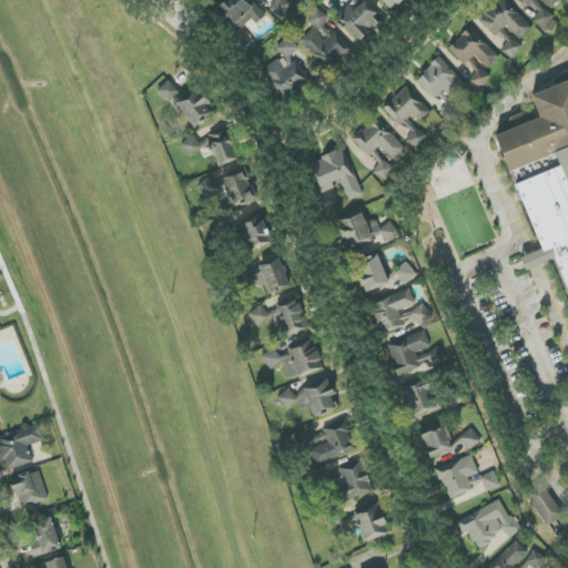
[(262,14),(251,0),(227,0),(216,9),(237,34),(262,14)]
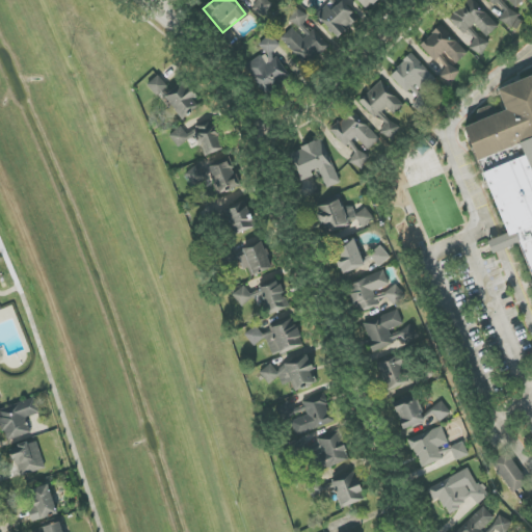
[(338,38),(360,19),(343,0),(335,7),(329,2),(317,14),(338,38)]
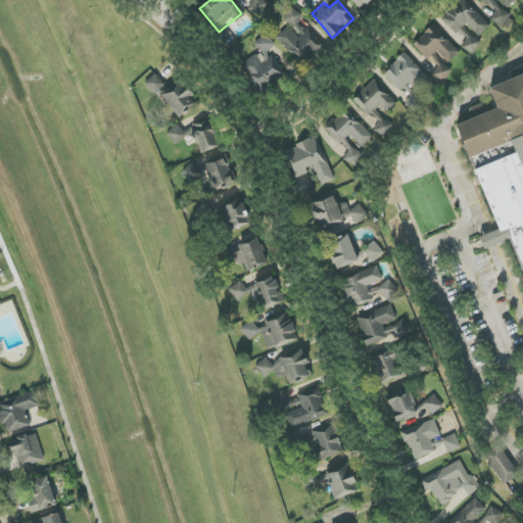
[(351,0),(360,9),(371,0),(351,0)]
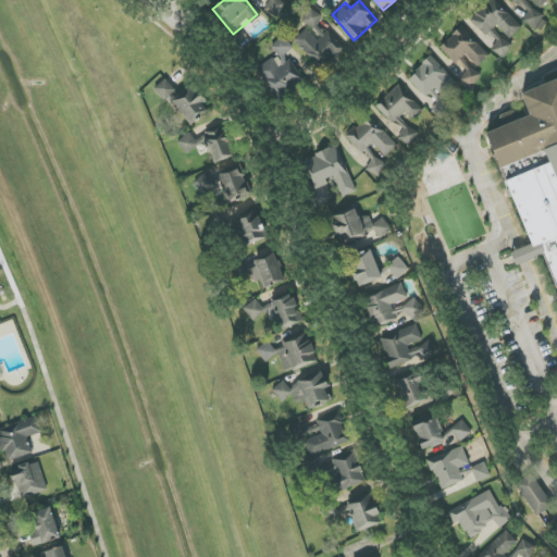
[(490,0),(470,20),(485,36),(497,25),(510,39),(522,27),(495,0),(490,0)]
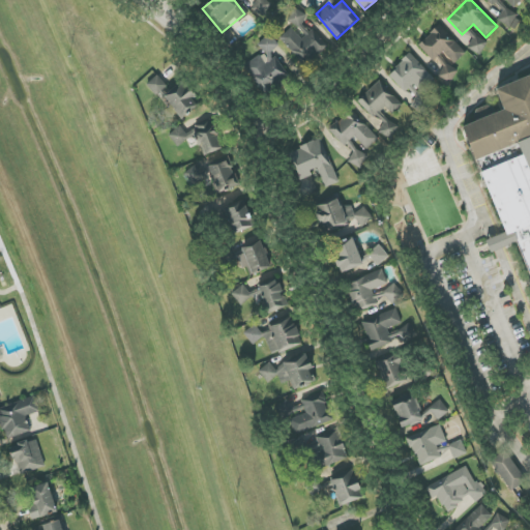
[(486,0),(487,0),(503,11),(497,20),(511,29),(518,24),(522,18),(505,7),(500,1),(500,0),(503,0),(516,7),(524,0),(486,0)]
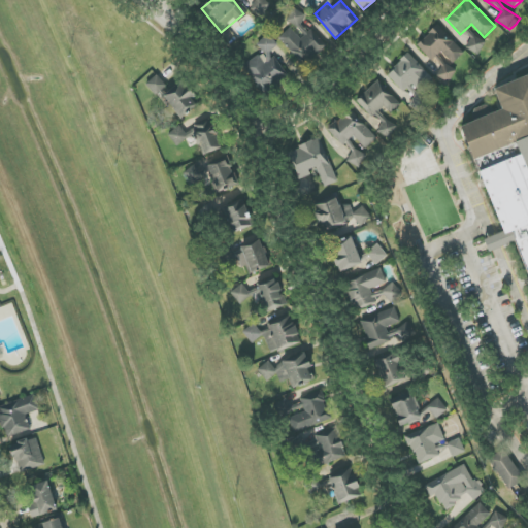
[(278,39),(305,65),(325,43),(310,30),(309,32),(300,24),(305,18),(296,8),(285,20),(291,26),(278,39)]
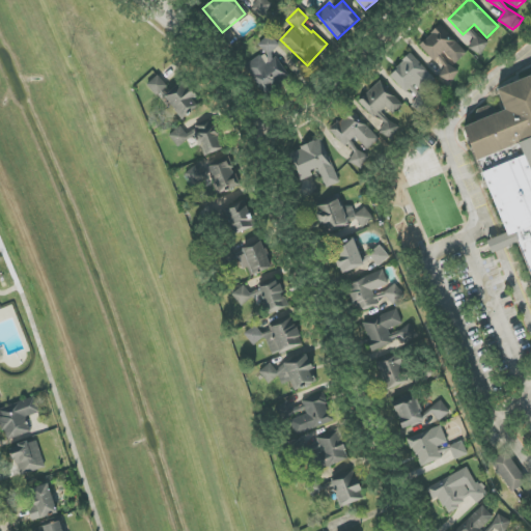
[(435,61),(444,52),(455,64),(467,53),(441,25),(419,45),(435,61)]
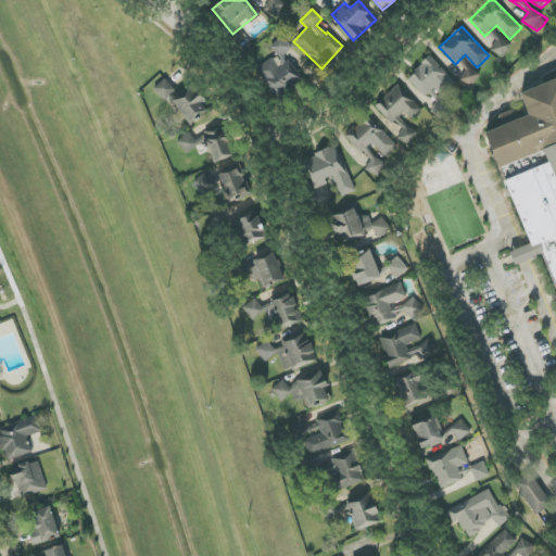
[(490,52),(503,59),(512,43),(491,32),(489,36),(496,40),(490,52)]
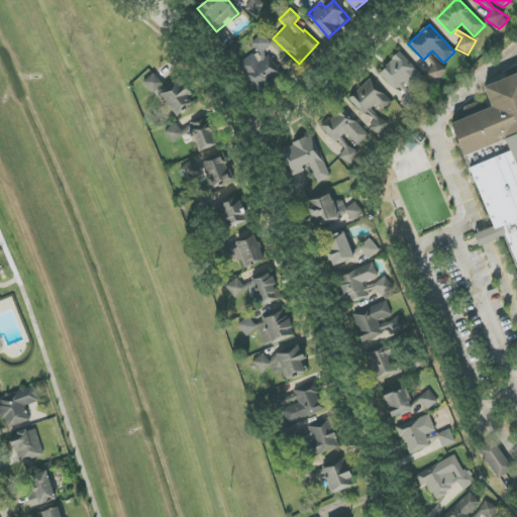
[(251,41),(259,53),(239,65),(256,90),(283,73),(268,49),(272,46),(264,34),(251,41)]
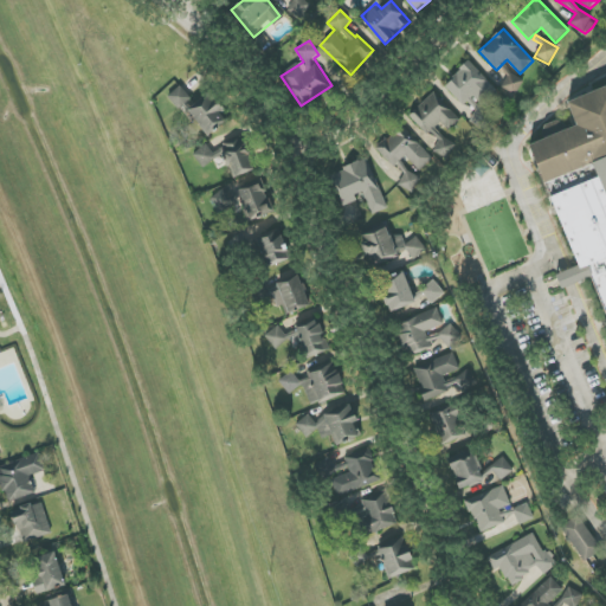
[(445,85),(472,113),(496,89),(469,62),(445,85)]
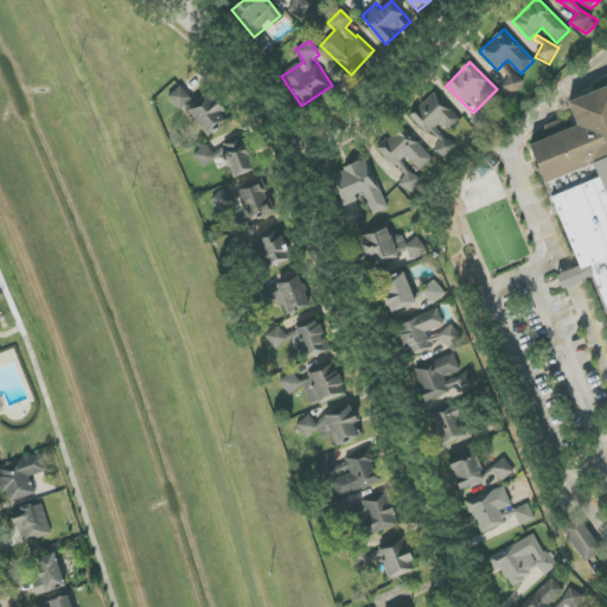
[(526,85),(513,68),(508,72),(511,76),(502,83),(511,96),(526,85)]
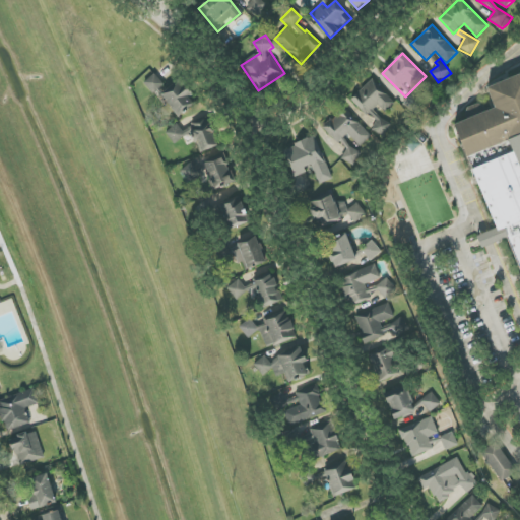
[(152,92),(163,83),(154,74),(144,83),(152,92)]
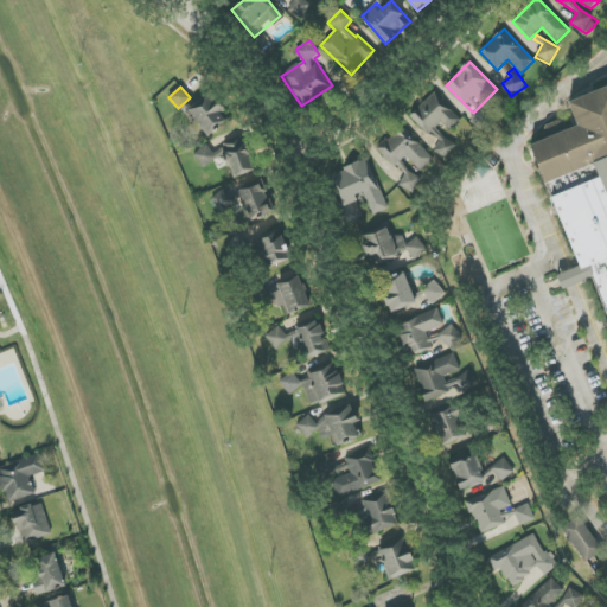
[(229,123),(209,87),(185,101),(205,136),(229,123)]
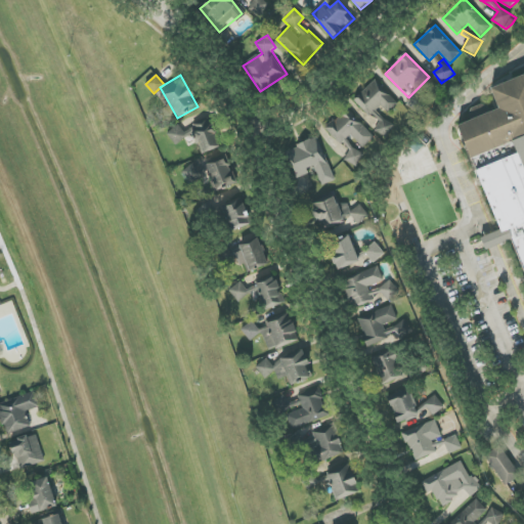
[(523,76),(491,87),(499,111),(459,124),(470,158),(513,143),(518,155),(478,169),(499,231),(481,237),(485,250),(514,239),(523,269),(523,76)]
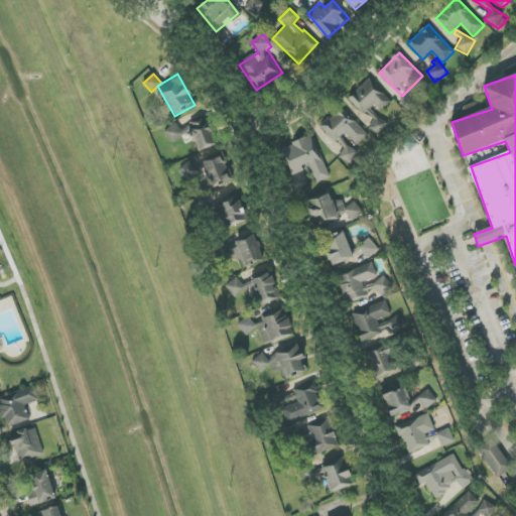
[(369,135),(343,107),(321,127),(344,150),(340,154),(348,163),(360,151),(356,147),(369,135)]
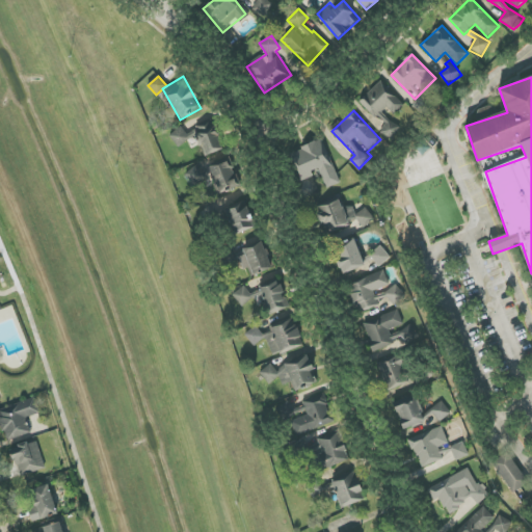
[(203,156),(222,151),(214,123),(194,128),(203,156)]
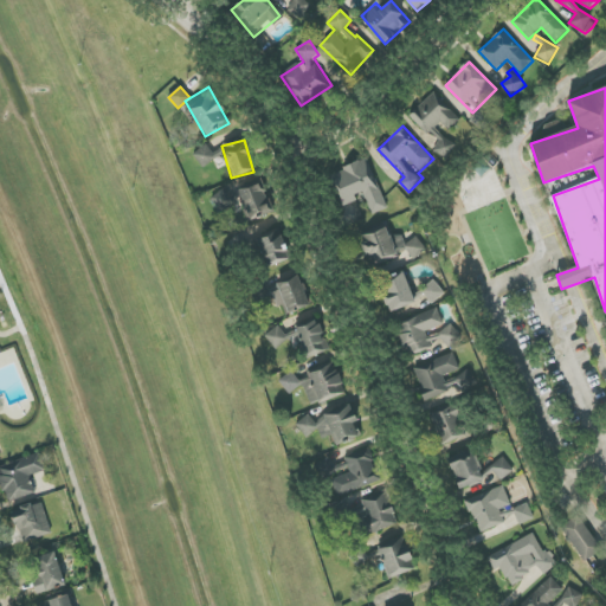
[(194,152),(201,167),(217,160),(210,144),(194,152)]
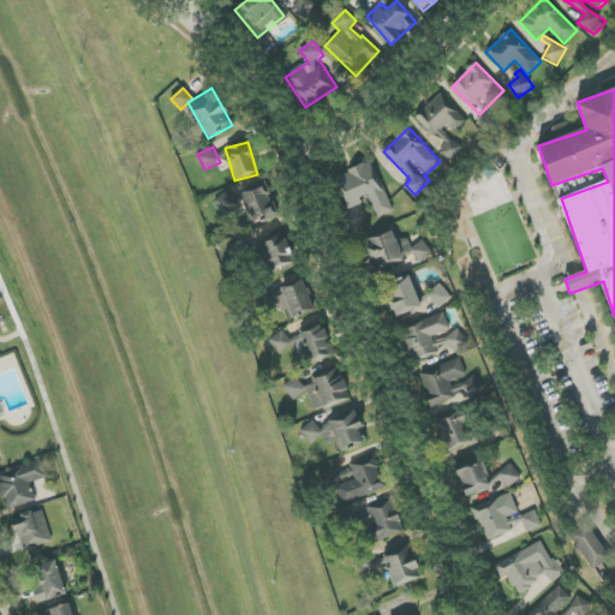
[(393,212),(372,161),(336,177),(350,208),(370,199),(377,219),(393,212)]
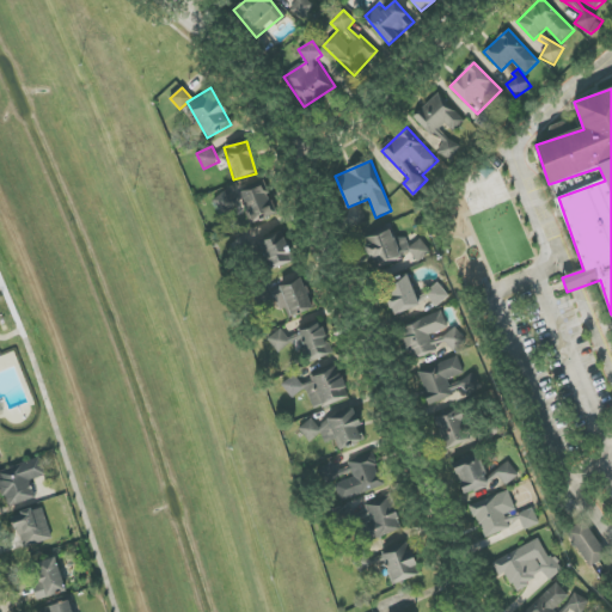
[(250,225),(274,218),(263,183),(240,190),(250,225)]
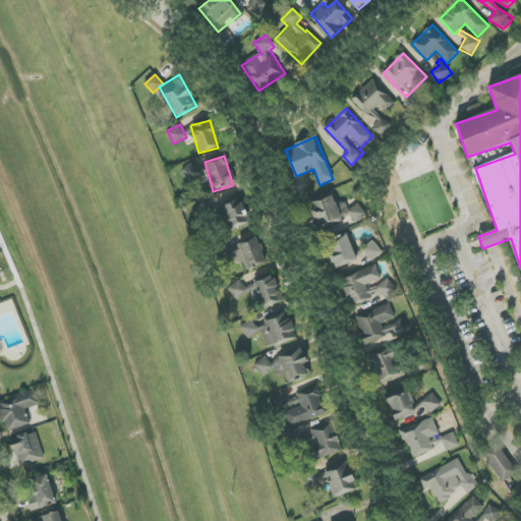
[(181,170),(192,185),(207,175),(200,168),(197,170),(192,163),(181,170)]
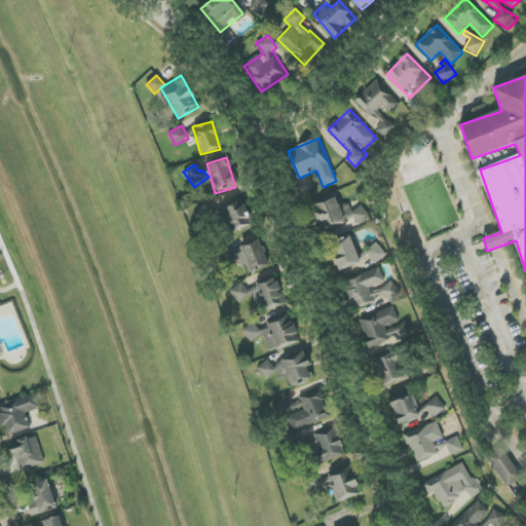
[(311,204),(324,231),(353,218),(358,225),(370,220),(364,205),(351,211),(347,202),(340,207),(335,194),(311,204)]
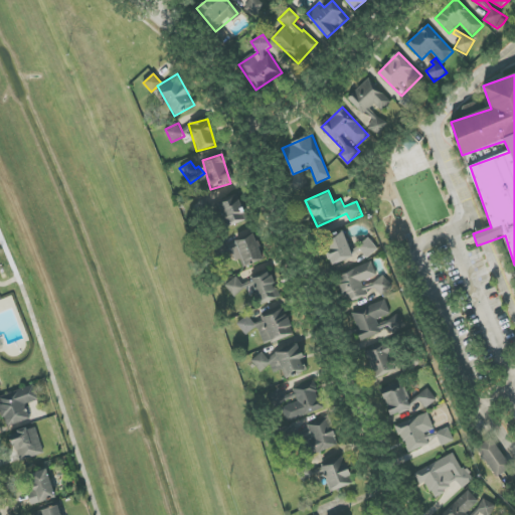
[(243,222),(237,196),(218,201),(225,226),(243,222)]
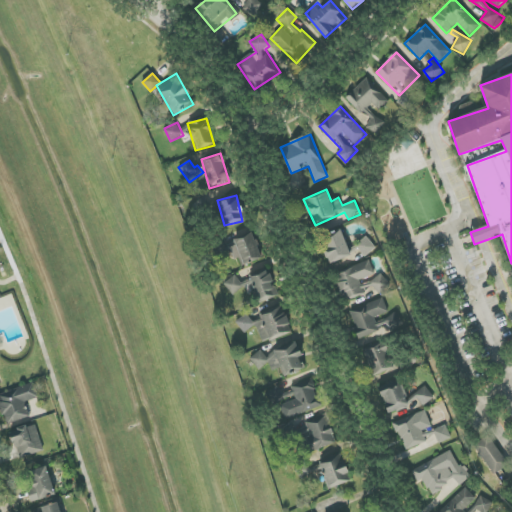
[(370,239),(348,247),(342,230),(320,237),(330,264),(354,256),(353,252),(362,249),(364,255),(374,251),(370,239)]
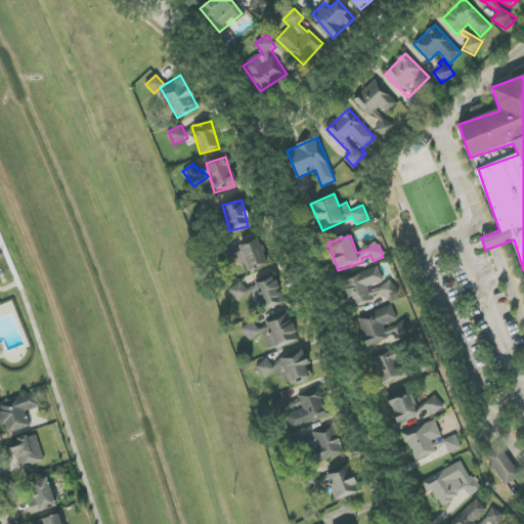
[(268,264),(259,238),(232,249),(230,245),(217,249),(222,261),(236,256),(239,266),(246,264),(249,272),(268,264)]
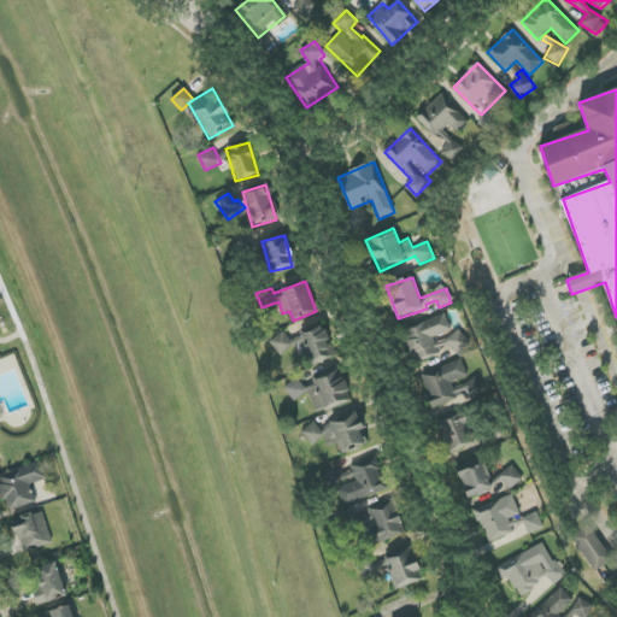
[(413,362),(446,351),(448,357),(469,351),(462,330),(453,334),(446,315),(403,330),(413,362)]
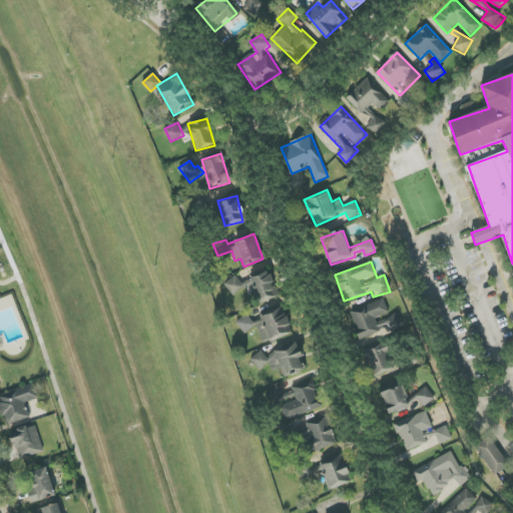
[(271,273),(251,278),(259,303),(278,298),(271,273)]
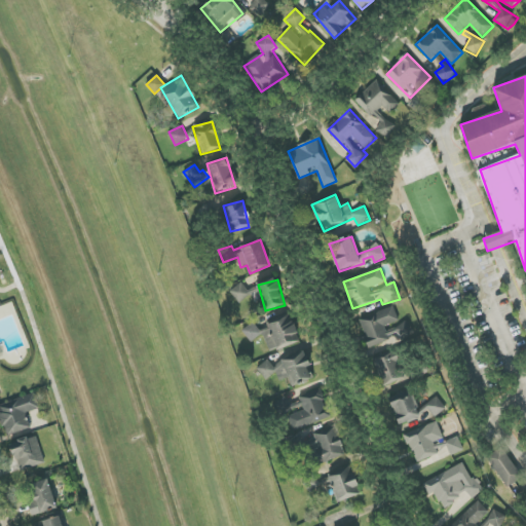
[(230,291),(238,303),(251,295),(241,283),(230,291)]
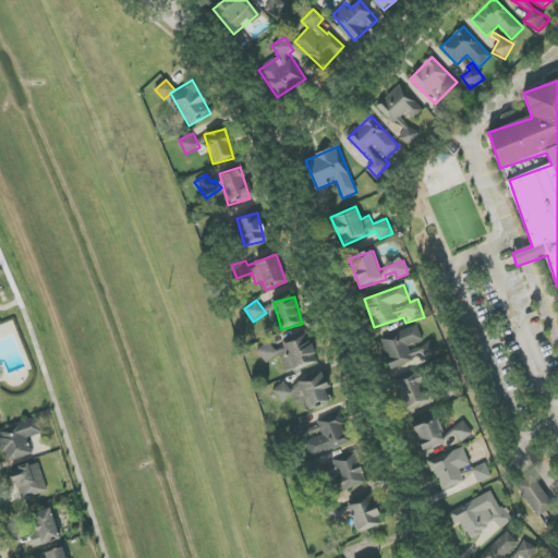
[(380,339),(392,370),(412,362),(407,348),(424,341),(417,325),(380,339)]
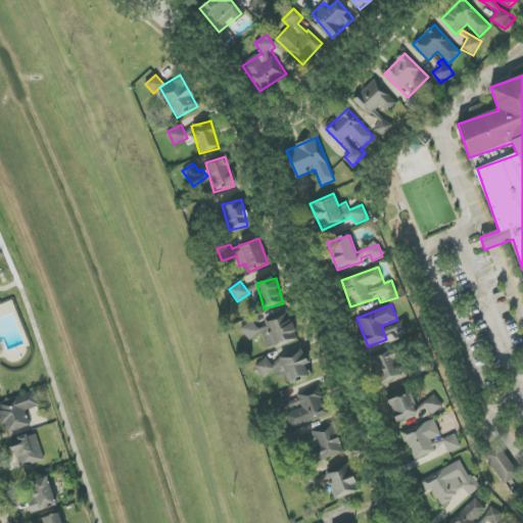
[(249,340),(260,333),(271,350),(298,333),(286,313),(258,329),(253,321),(241,328),(249,340)]
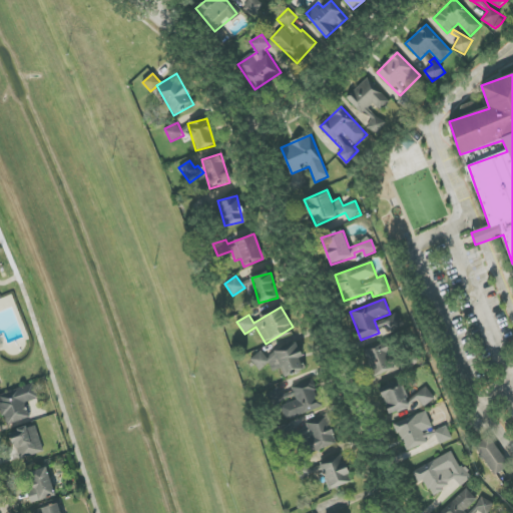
[(251,357),(257,371),(270,366),(273,372),(281,369),(285,378),(307,369),(297,343),(265,356),(263,353),(251,357)]
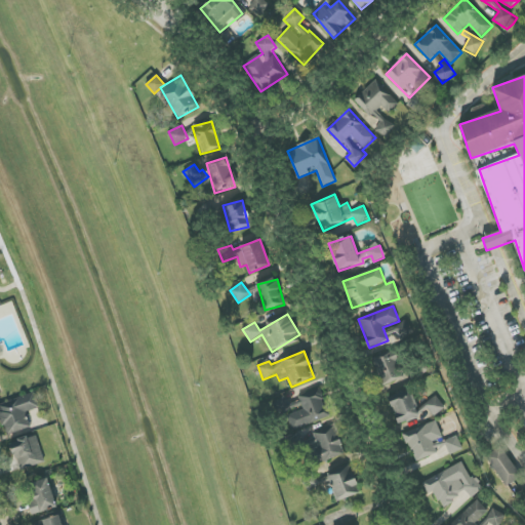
[(372,359),(382,385),(404,376),(394,351),(372,359)]
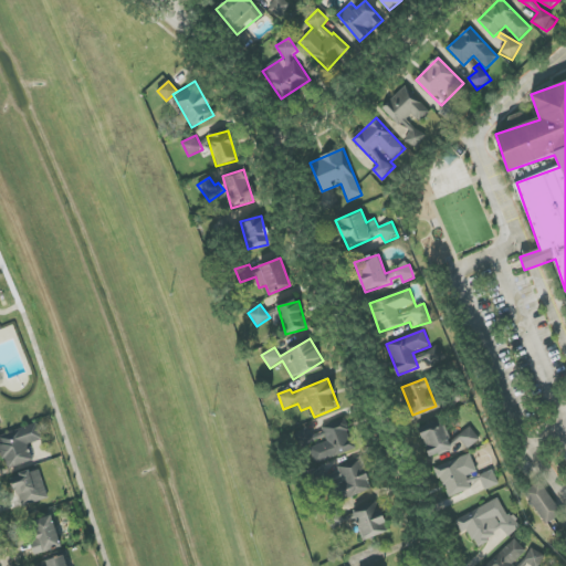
[(357,449),(345,419),(311,433),(308,427),(299,431),(313,467),(357,449)]
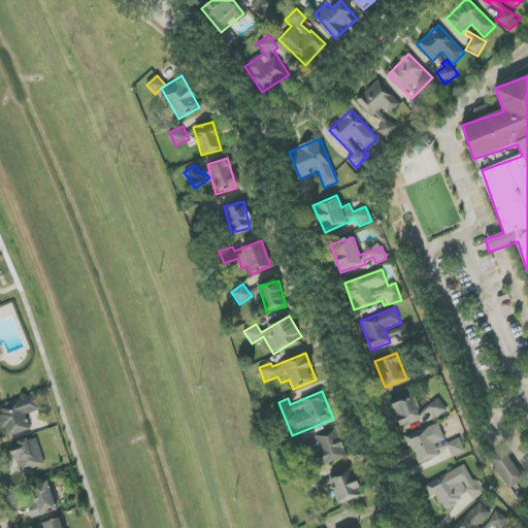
[(441,401),(418,408),(413,393),(391,399),(400,428),(446,414),(441,401)]
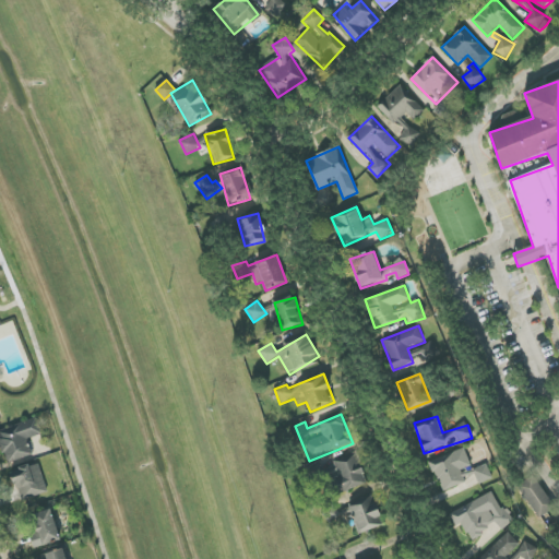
[(43,436),(38,419),(0,429),(0,441),(6,463),(31,456),(26,439),(43,436)]
